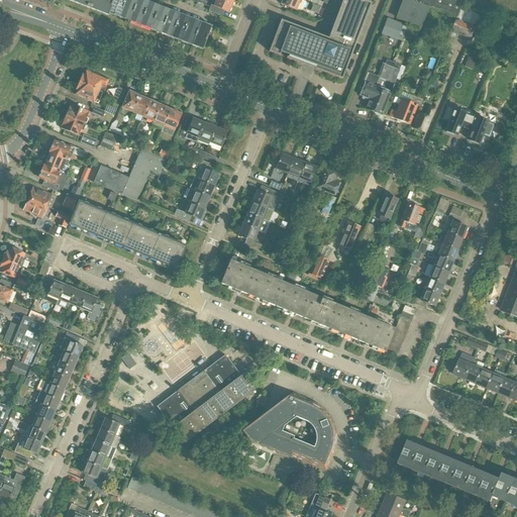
[(72,0),(89,7),(109,14),(110,12),(114,0),(72,0)]
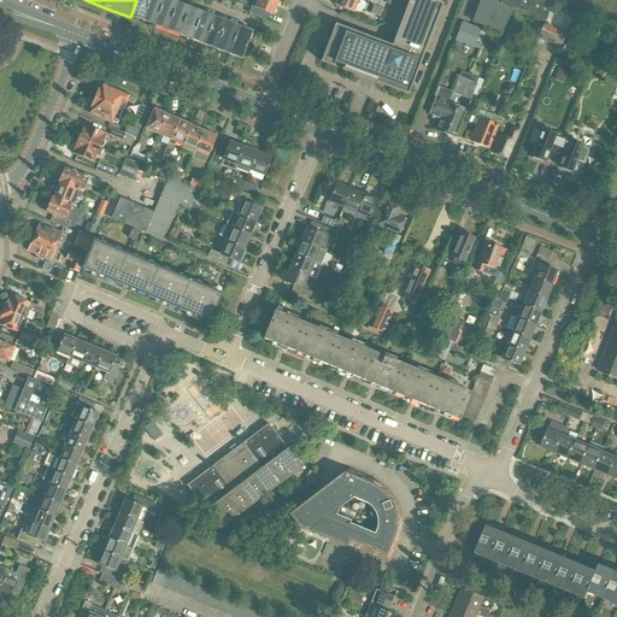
[(136,0),(131,15),(144,19),(151,0),(136,0)]
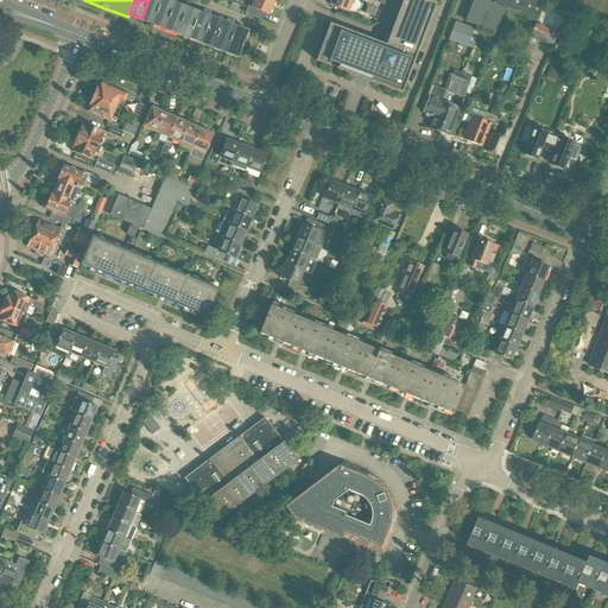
[(149,0),(141,19),(153,23),(162,0),(149,0)]
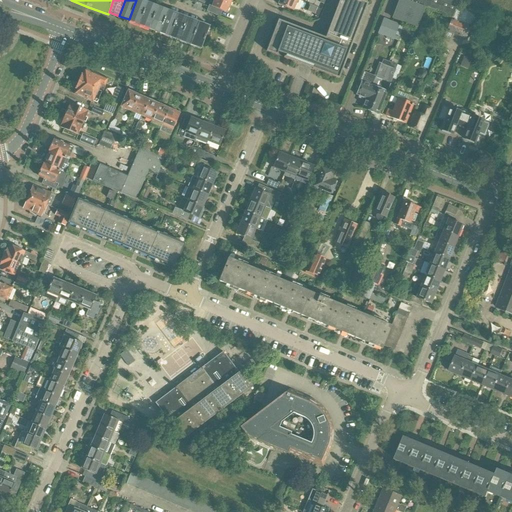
[(136,0),(129,19),(132,20),(140,24),(148,3),(140,0),(136,0)]
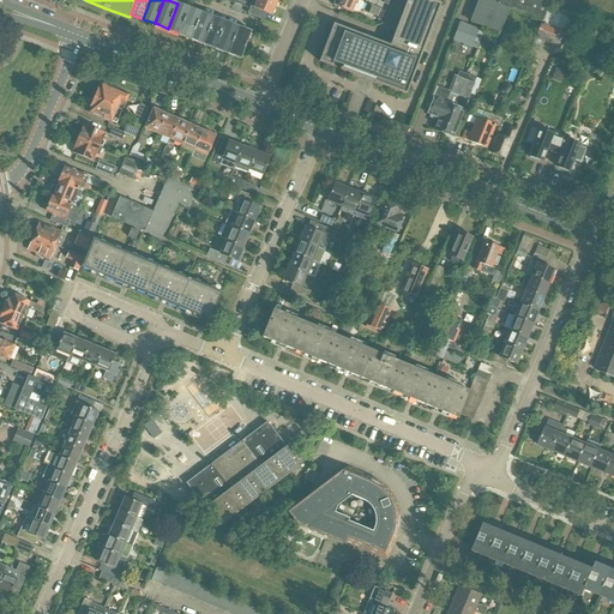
[(251,6),(248,13),(257,17),(262,19),(264,12),(272,16),(277,2),(271,0),(256,0),(253,7),(251,6)]
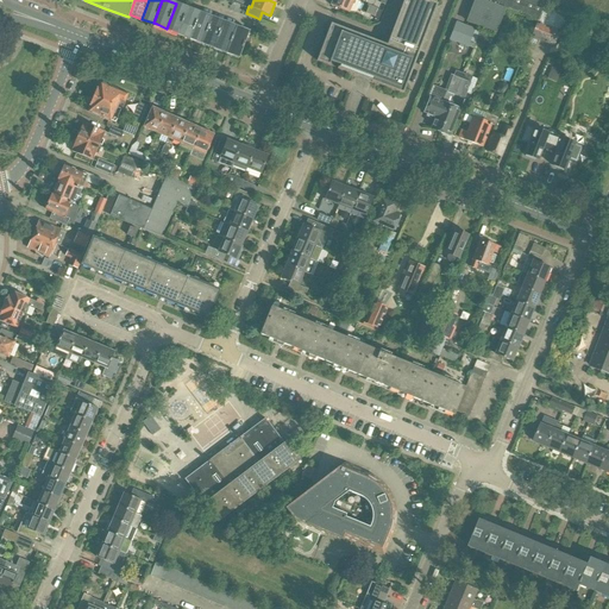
[(372,81),(371,82),(403,94),(437,5),(425,0),(403,0),(400,11),(402,12),(400,18),(397,17),(387,45),(385,45),(385,46),(385,49),(368,42),(369,41),(370,41),(370,39),(331,24),(316,61),(330,67),(331,66),(330,64),(331,62),(339,66),(339,68),(338,68),(337,69),(356,76),(357,75),(356,75),(357,73),(374,79),(372,81)]
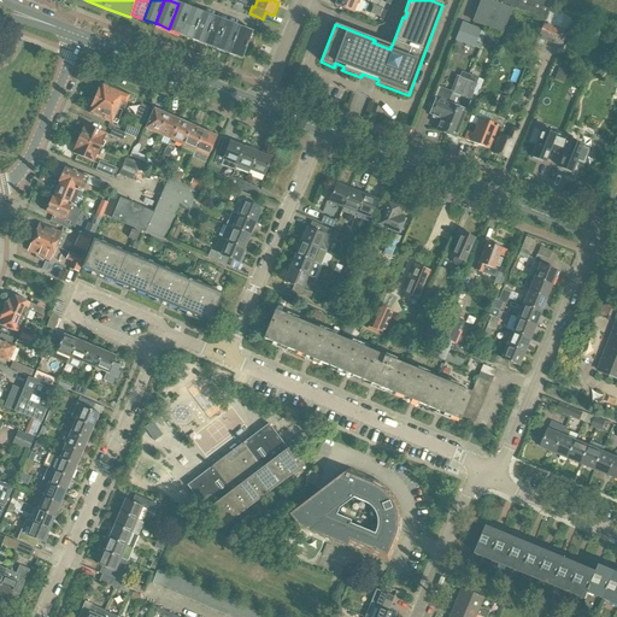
[(336,0),(335,5),(353,13),(359,0),(336,0)]
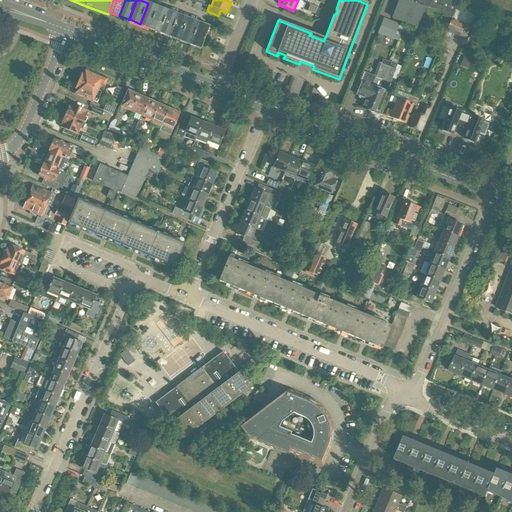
[(399,0),(392,19),(417,28),(424,8),(452,18),(457,7),(459,0),(399,0)]
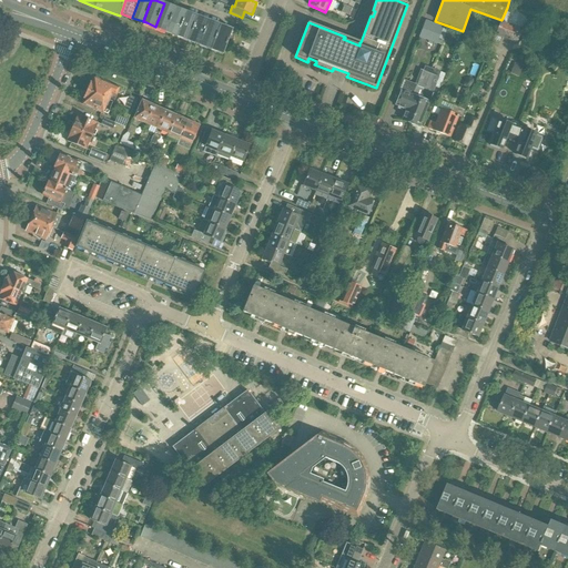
[(155,27),(158,27),(166,30),(175,8),(164,3),(155,27)]
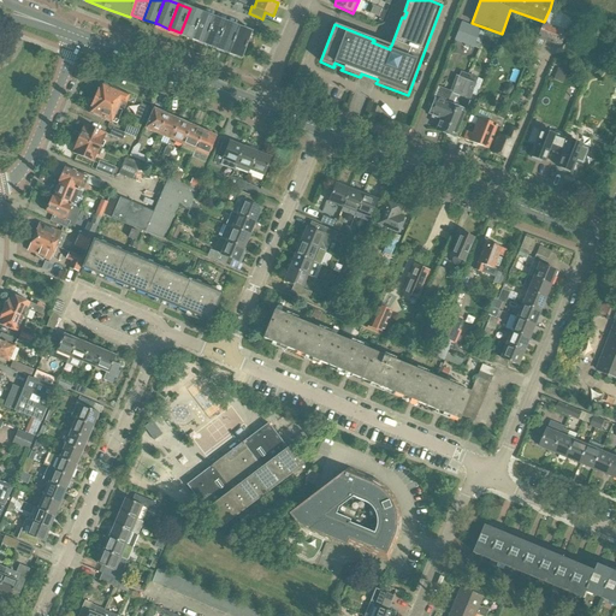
[(181,33),(183,34),(193,37),(202,13),(190,9),(181,33)]
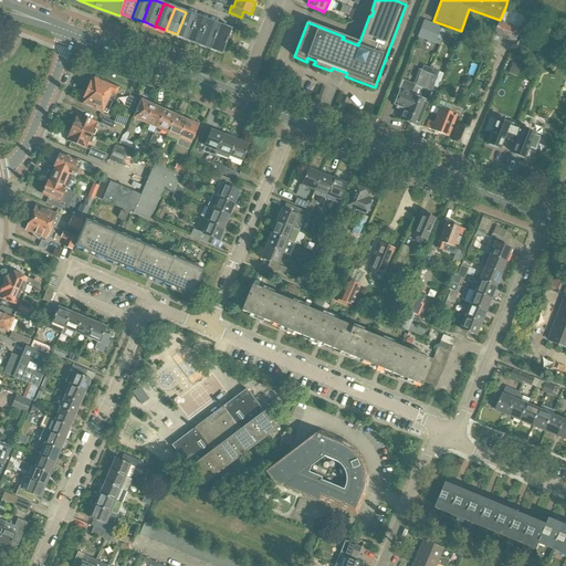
[(517,12),(505,8),(500,20),(512,25),(517,12)]
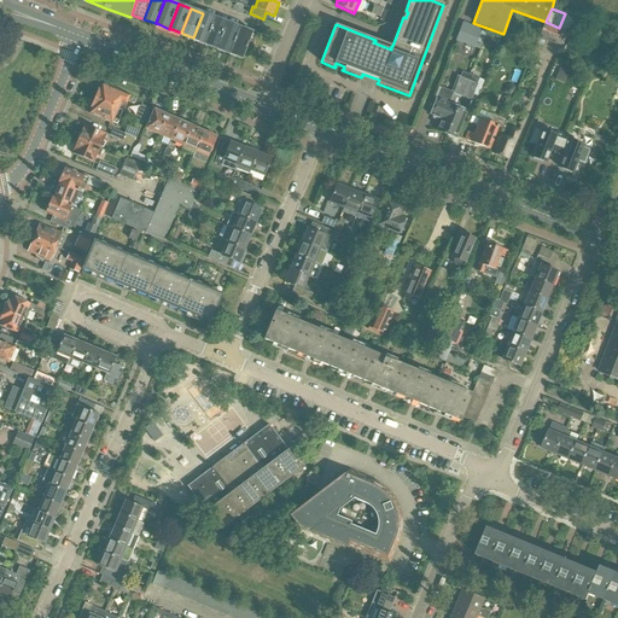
[(193,38),(197,39),(207,42),(215,18),(203,13),(193,38)]
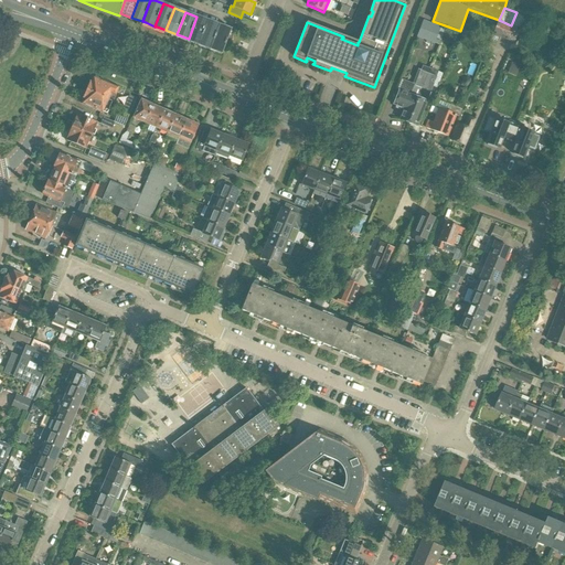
[(189,39),(191,40),(200,43),(209,21),(196,17),(189,39)]
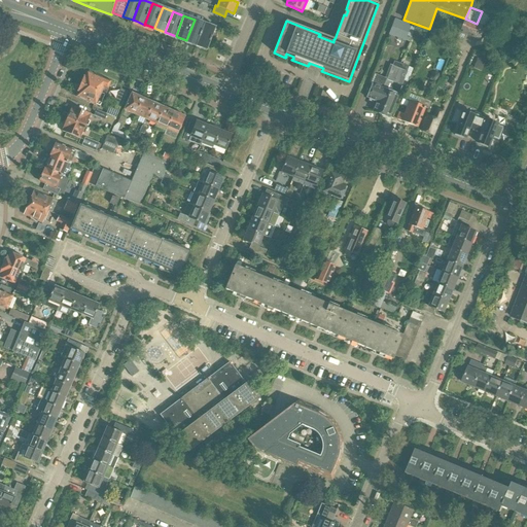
[(186,40),(188,41),(198,45),(206,24),(195,20),(186,40)]
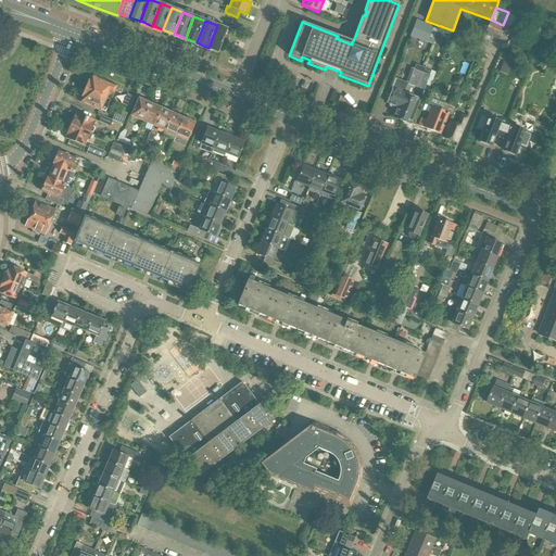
[(510,29),(490,21),(484,34),(505,42),(510,29)]
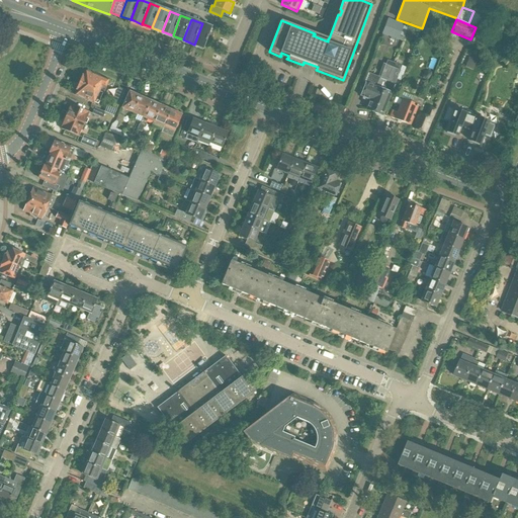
[(194,45),(195,45),(204,48),(212,27),(202,23),(194,45)]
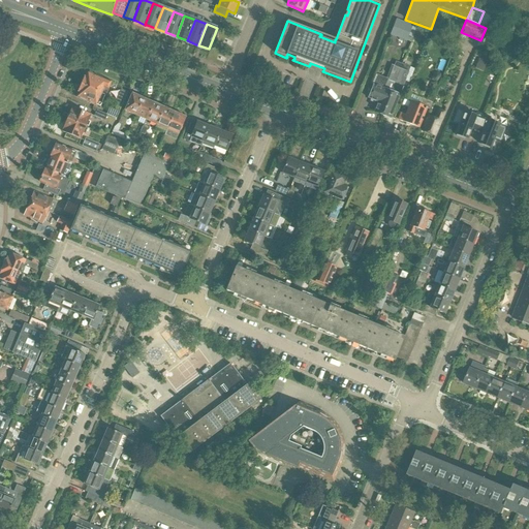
[(479,58),(475,67),(483,70),(487,61),(479,58)]
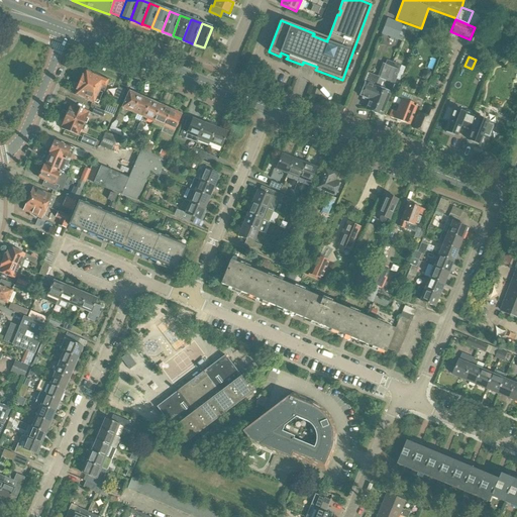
[(366,83),(359,96),(363,97),(362,99),(366,101),(367,99),(370,100),(366,109),(374,113),(392,68),(393,65),(386,62),(385,65),(384,67),(380,79),(368,74),(367,74),(364,83),(366,83)]
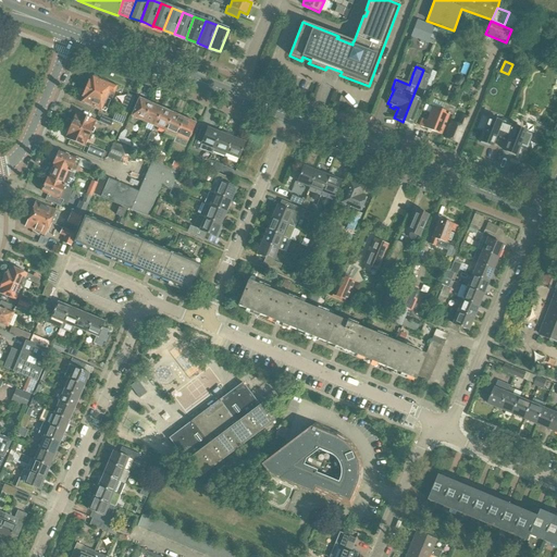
[(422,73),(403,122),(411,125),(430,76),(432,73),(423,70),(422,73)]
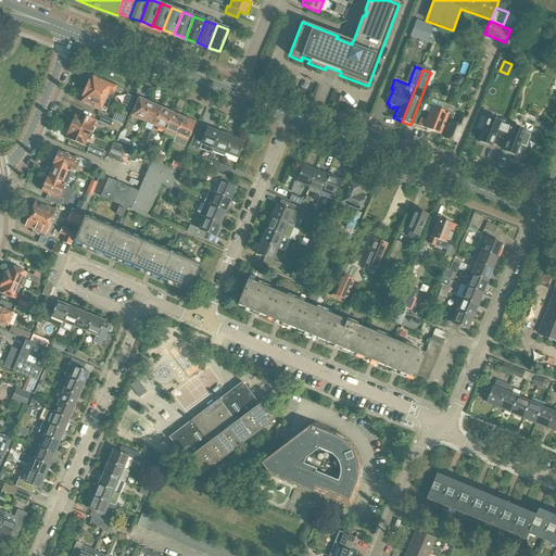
[(85,90),(111,101),(113,102),(116,93),(114,92),(116,87),(92,77),(91,81),(89,80),(85,90)]
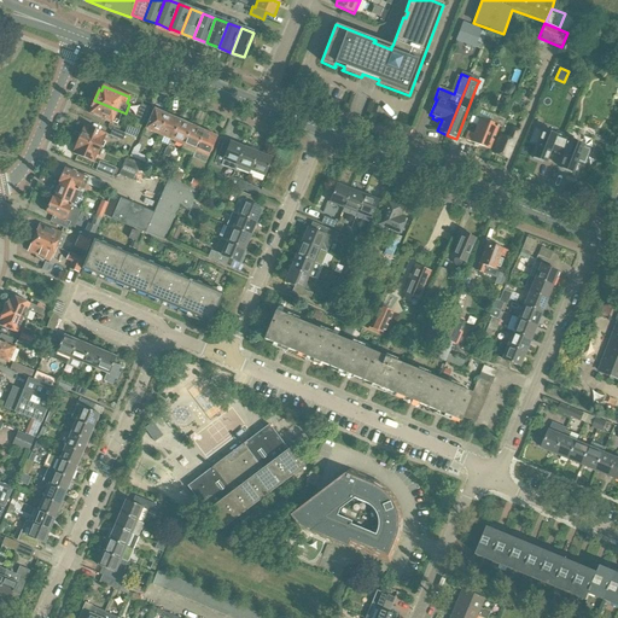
[(489,150),(497,126),(502,127),(513,100),(508,99),(500,118),(494,116),(491,123),(472,115),(470,123),(476,126),(473,134),(470,133),(466,141),(474,144),(474,146),(478,147),(479,146),(489,150)]
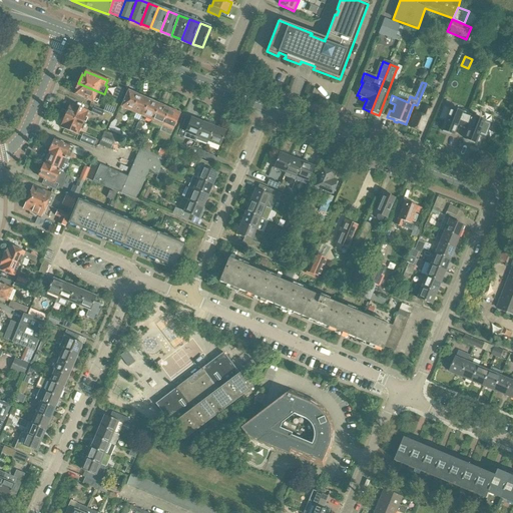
[(73,93),(97,103),(102,93),(78,83),(73,93)]
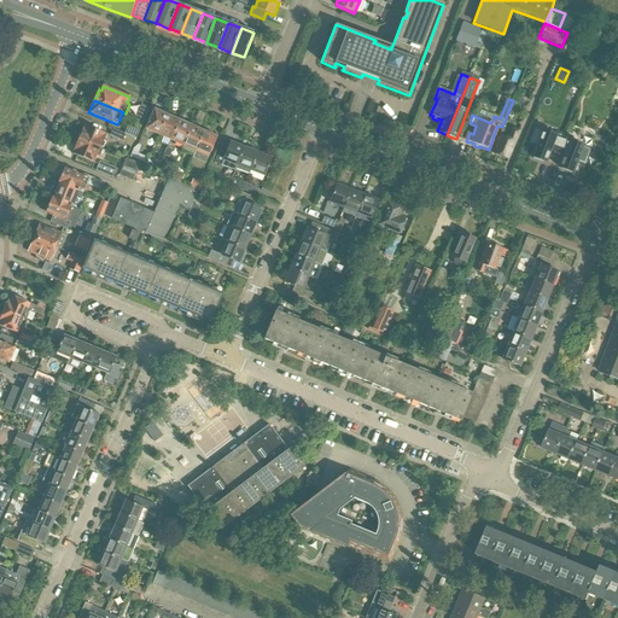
[(150,110),(141,106),(135,120),(136,121),(143,123),(144,123),(150,110)]
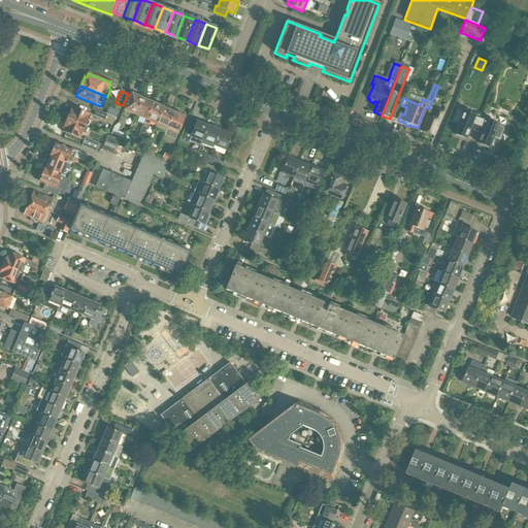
[(132,94),(125,110),(135,116),(142,98),(132,94)]
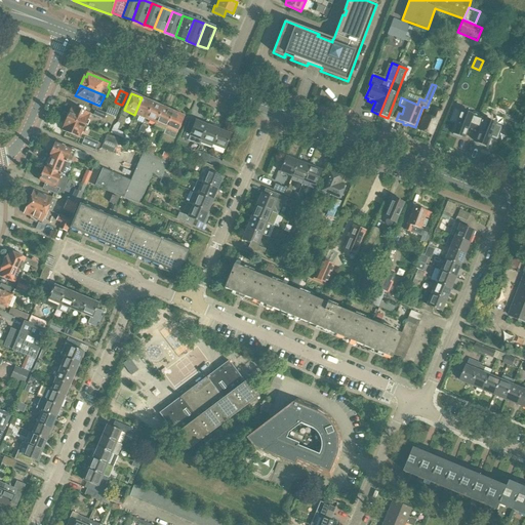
[(145,119),(153,103),(142,97),(134,115),(145,119)]
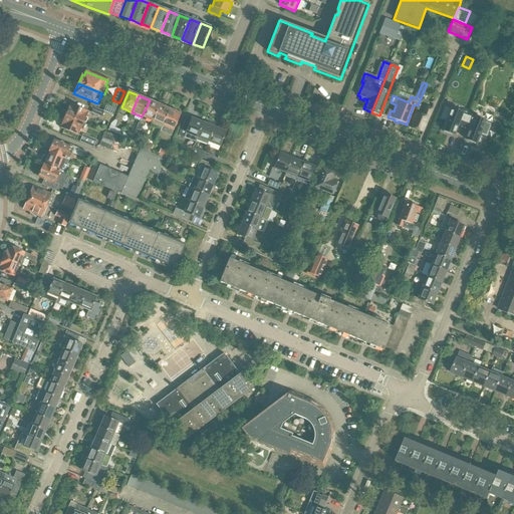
[(106,112),(113,115),(118,102),(113,100),(110,107),(106,105),(104,111),(93,107),(91,113),(104,118),(106,112)]
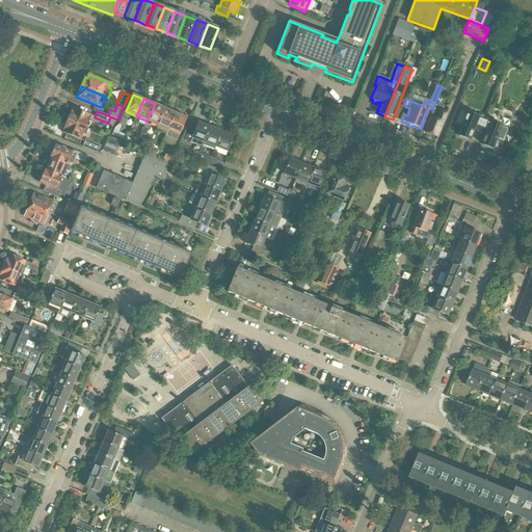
[(147,121),(157,126),(156,129),(165,109),(155,104),(147,121)]
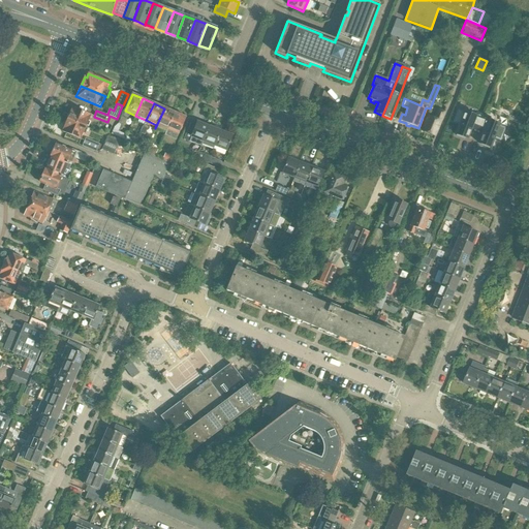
[(67,116),(68,118),(67,120),(86,127),(91,115),(72,107),(70,113),(68,114),(67,116)]
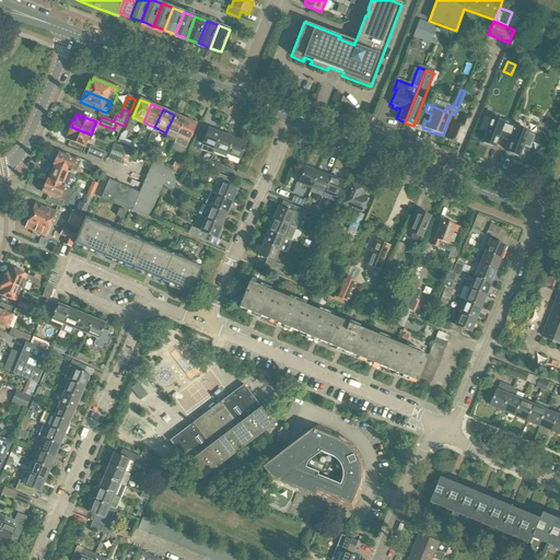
[(164,136),(175,140),(185,119),(174,115),(164,136)]
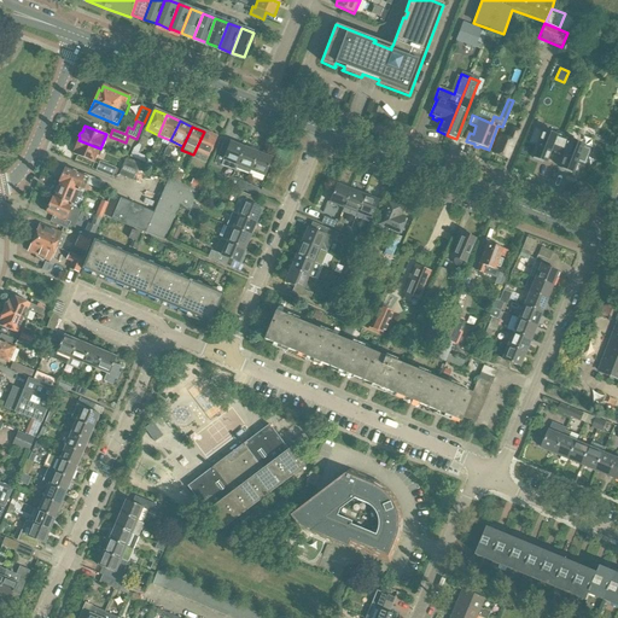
[(508,138),(501,135),(494,153),(508,159),(516,141),(518,135),(519,130),(512,128),(511,133),(508,138)]
